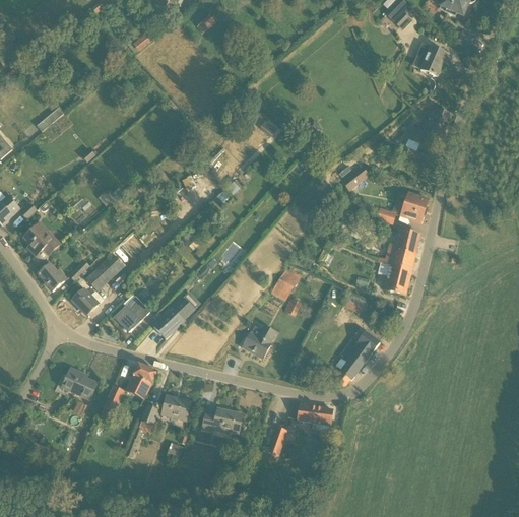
[(410,7),(402,0),(394,0),(384,12),(398,25),(404,20),(406,22),(410,17),(405,12),(410,7)]
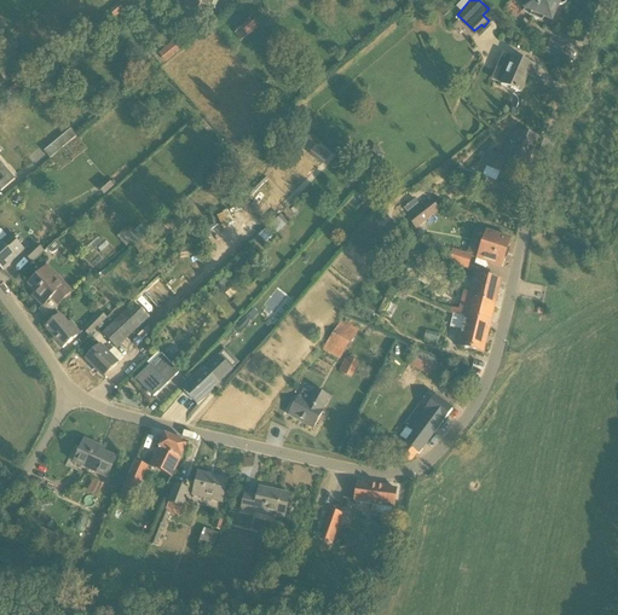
[(526,0),(521,10),(542,18),(543,16),(550,19),(558,3),(561,3),(564,3),(566,0),(526,0)]
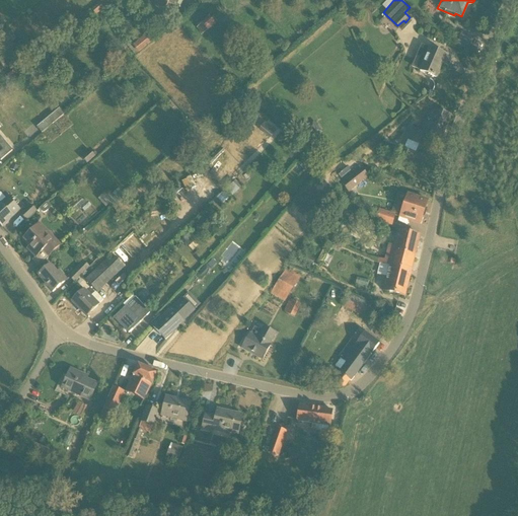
[(207,28),(215,22),(208,14),(200,21),(201,21),(196,25),(201,32),(206,28),(207,28)]
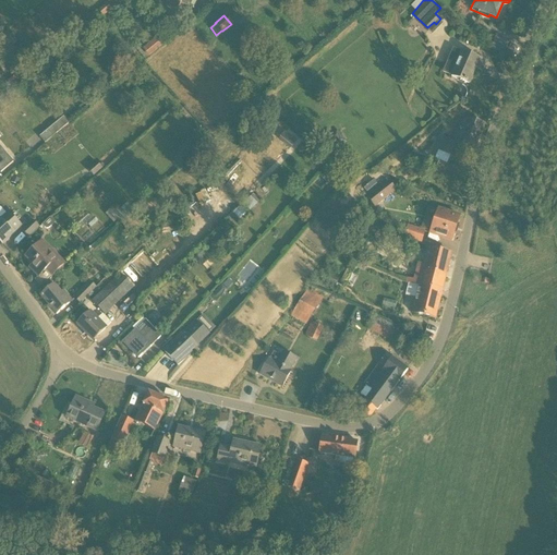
[(3,32),(0,34),(9,44),(12,40),(14,38),(15,37),(8,27),(5,29),(4,31),(3,32)]
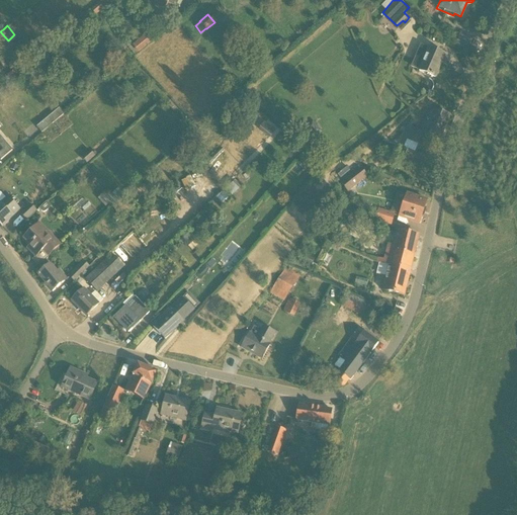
[(137,49),(152,36),(146,29),(131,41),(137,49)]
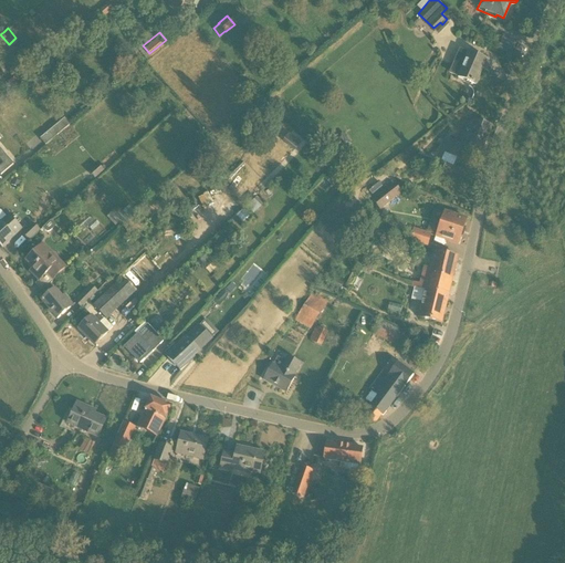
[(516,39),(506,33),(504,32),(502,35),(497,33),(495,35),(501,38),(498,45),(510,52),(516,39)]
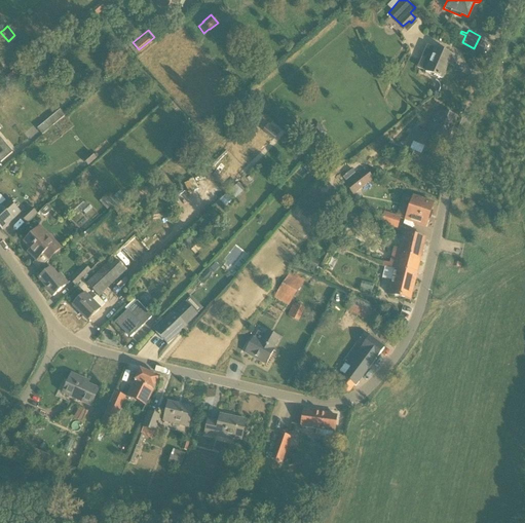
[(453,64),(456,55),(425,42),(422,50),(432,53),(424,69),(441,76),(448,61),(453,64)]
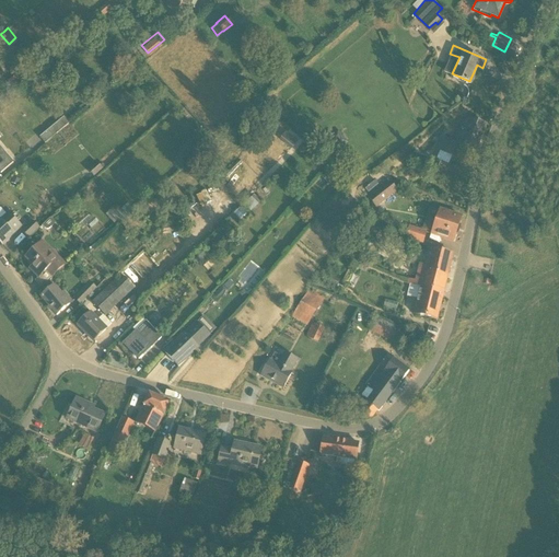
[(44,141),(69,120),(63,114),(38,135),(44,141)]
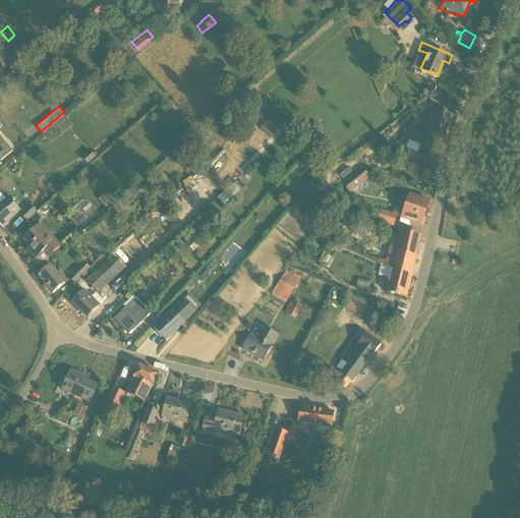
[(444,138),(452,115),(437,109),(431,121),(422,118),(420,124),(414,122),(409,137),(409,138),(416,141),(421,144),(426,132),(444,138)]
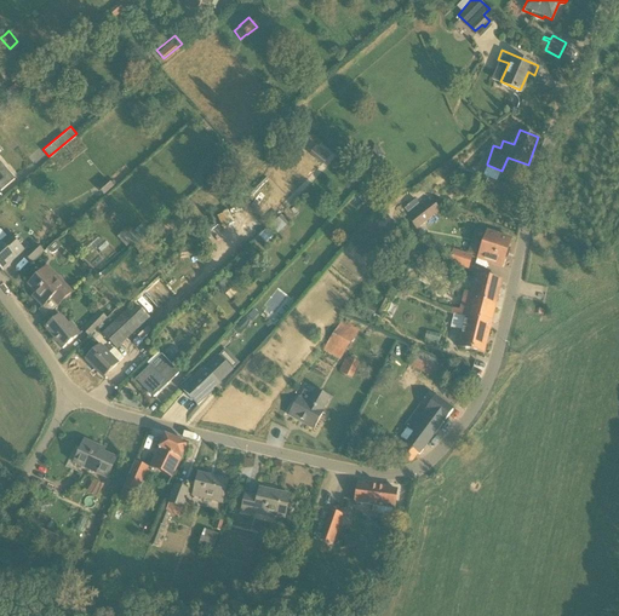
[(376,162),(385,155),(374,140),(365,149),(376,162)]
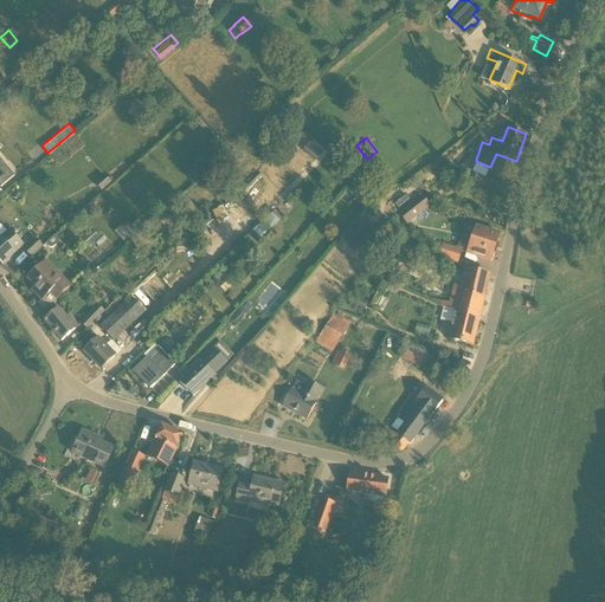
[(13,173),(0,156),(0,168),(2,172),(0,174),(0,185),(13,173)]
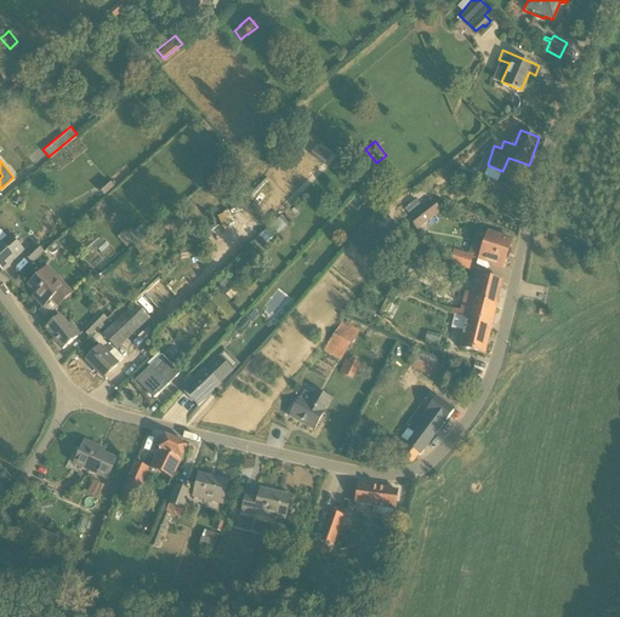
[(107,178),(97,186),(103,193),(113,184),(107,178)]
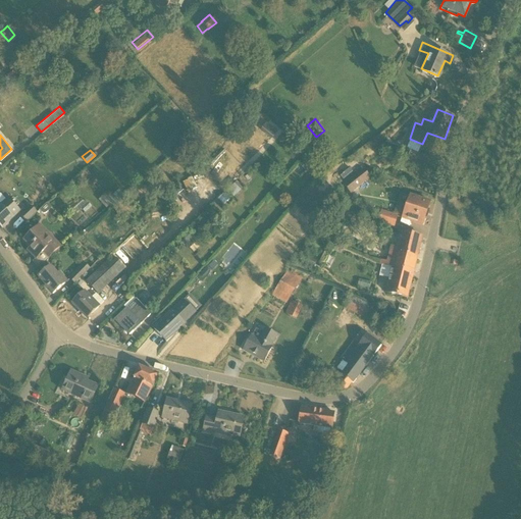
[(362,165),(349,176),(357,186),(370,175),(362,165)]
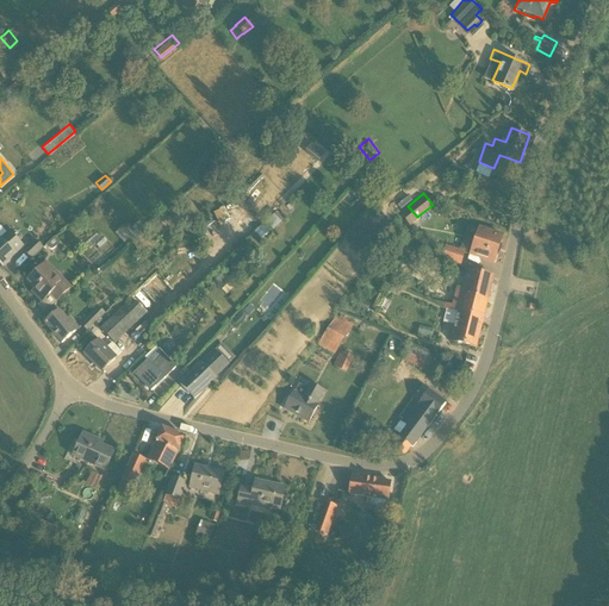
[(408,195),(396,204),(399,207),(410,199),(408,195)]
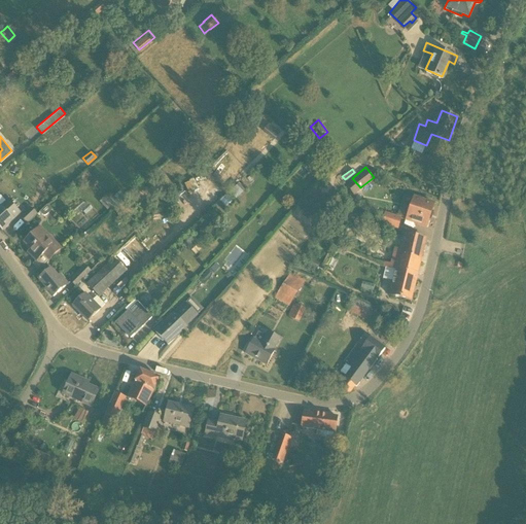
[(236,182),(228,189),(235,197),(243,188),(236,182)]
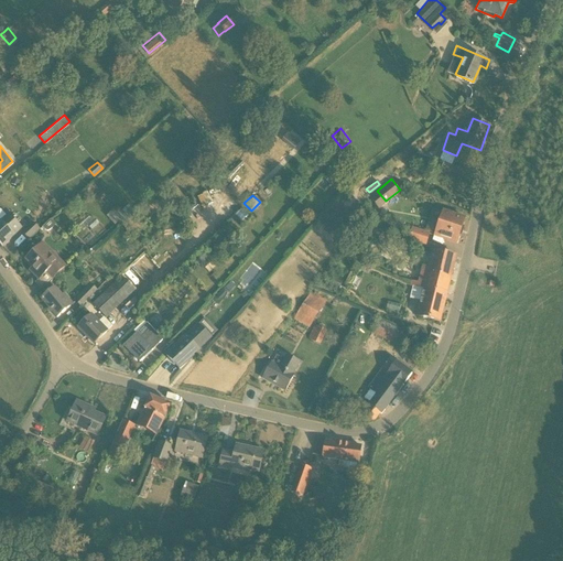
[(128,217),(127,217),(120,209),(116,206),(111,211),(122,223),(128,217)]
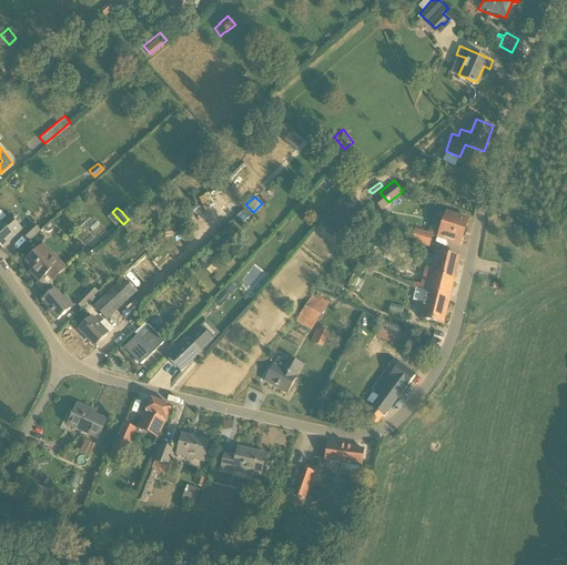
[(458,242),(467,218),(445,210),(437,234),(458,242)]
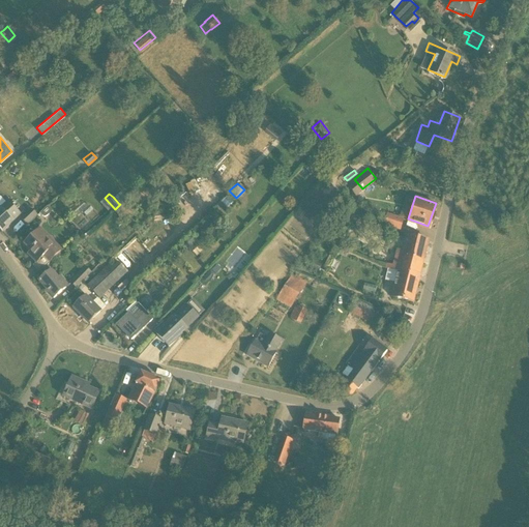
[(0,228),(1,230),(20,212),(7,199),(0,204),(0,228)]
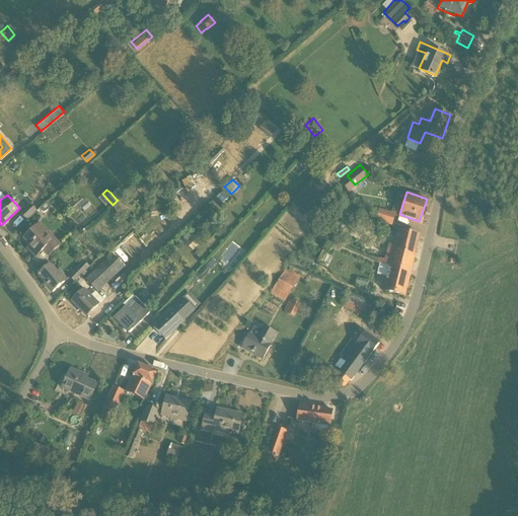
[(47,199),(39,207),(41,209),(43,210),(46,209),(51,204),(47,199)]
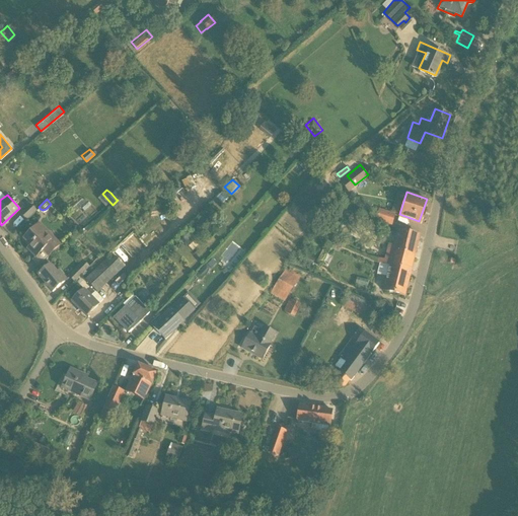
[(25,218),(35,209),(29,203),(20,213),(25,218)]
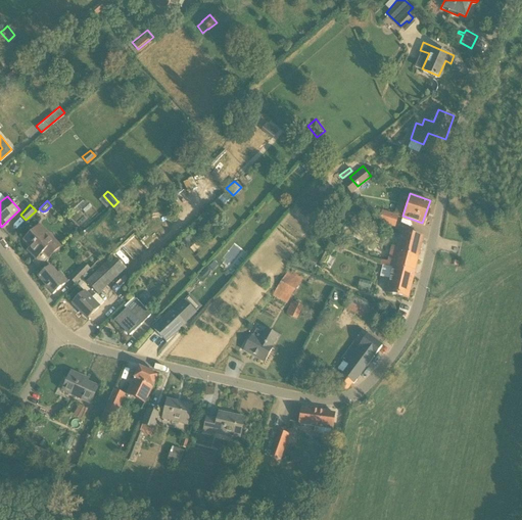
[(393,223),(396,215),(380,209),(378,218),(393,223)]
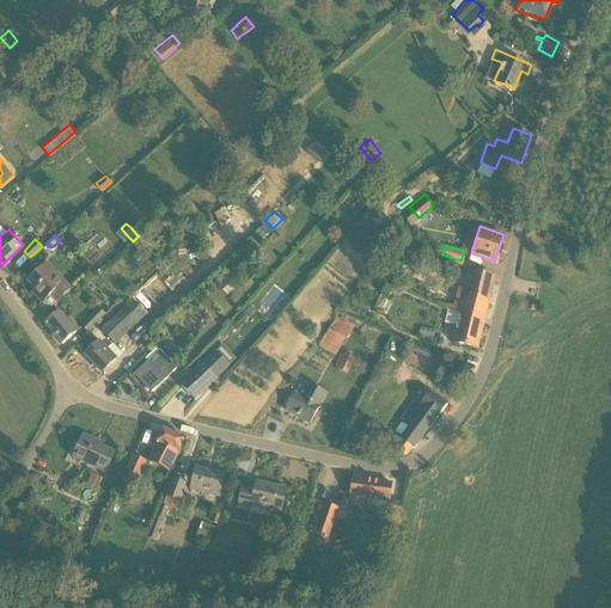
[(409,260),(411,253),(393,246),(391,252),(409,260)]
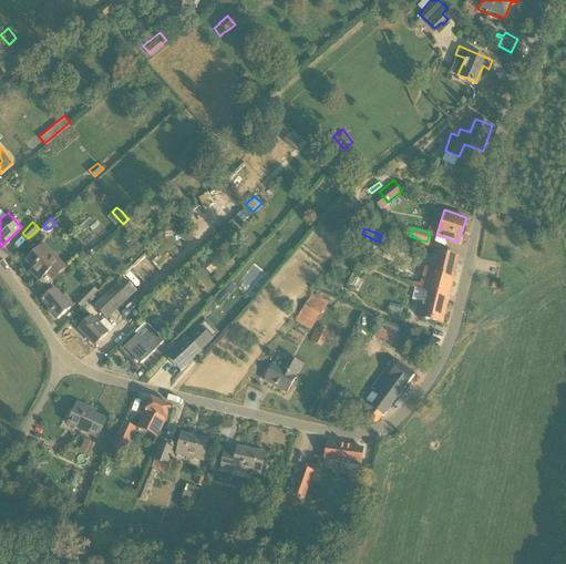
[(53,277),(65,265),(42,242),(24,258),(37,270),(33,274),(39,278),(47,270),(53,277)]
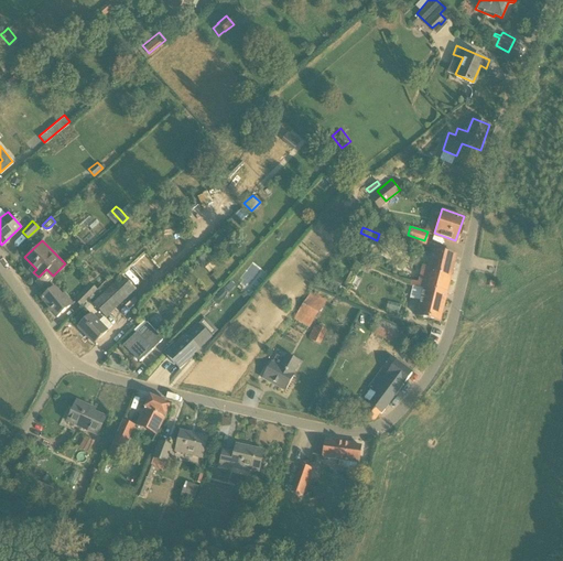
[(446,291),(455,254),(432,248),(424,281),(411,278),(410,282),(422,286),(446,291)]
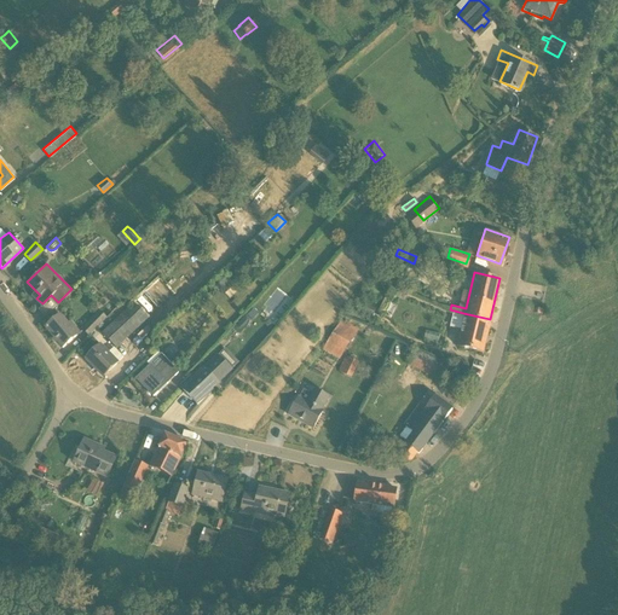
[(217,282),(221,286),(229,279),(224,274),(217,282)]
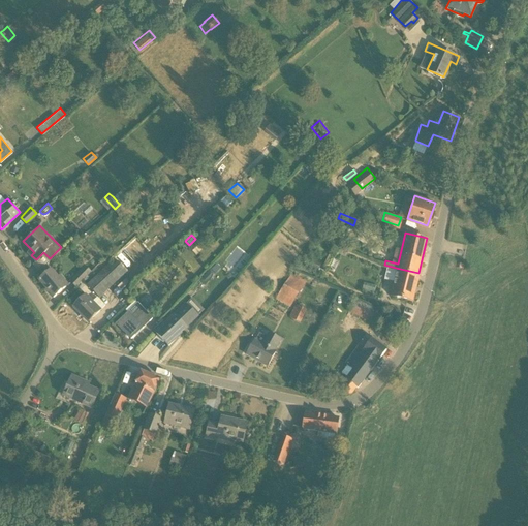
[(87,283),(97,294),(99,296),(125,271),(126,270),(123,267),(114,256),(87,283)]
